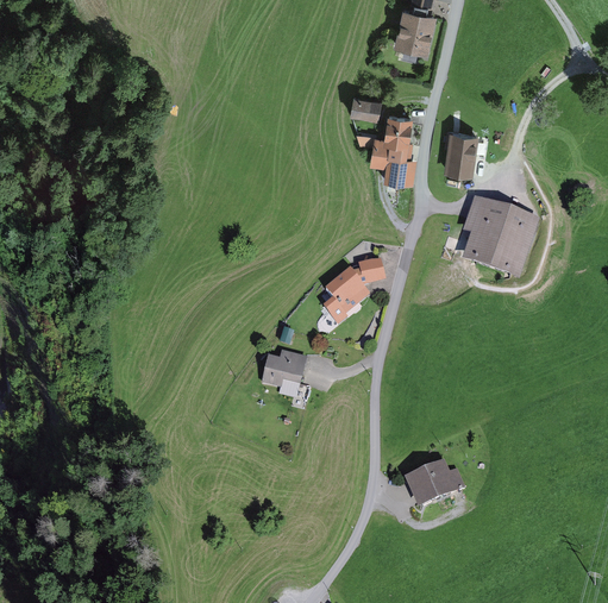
[(436,11),(400,4),(392,43),(427,50),(436,11)]
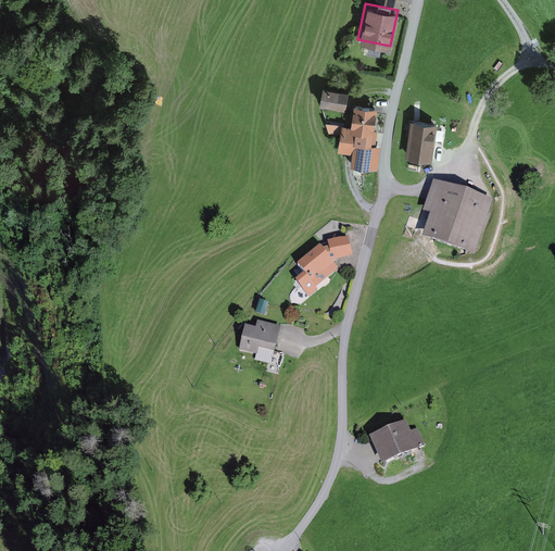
[(347,89),(319,84),(316,101),(343,107),(347,89)]
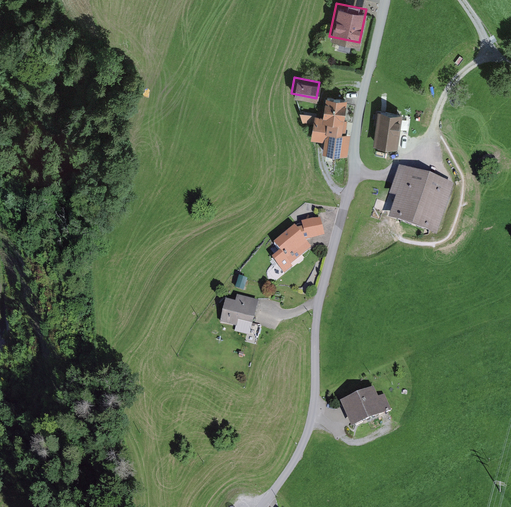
[(327,83),(326,91),(335,92),(336,84),(327,83)]
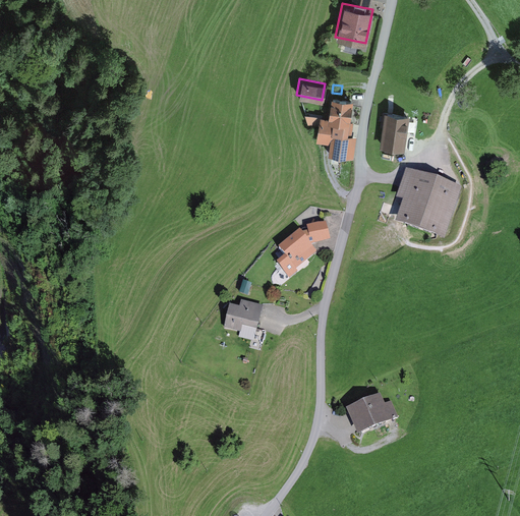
[(310,124),(315,125),(314,138),(328,140),(327,152),(355,156),(358,133),(348,131),(353,99),(329,95),(326,114),(304,111),(310,124)]
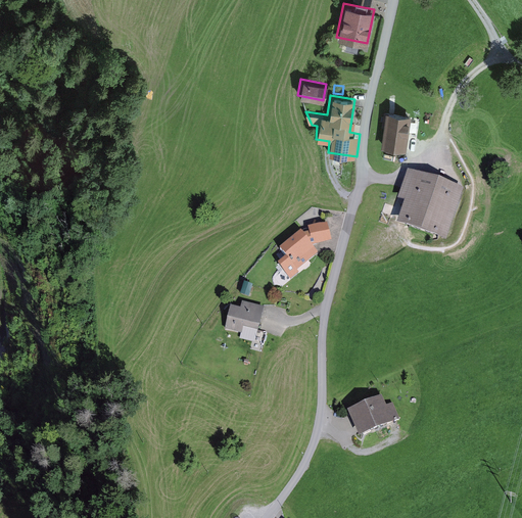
[(411,113),(385,109),(380,145),(405,149),(411,113)]
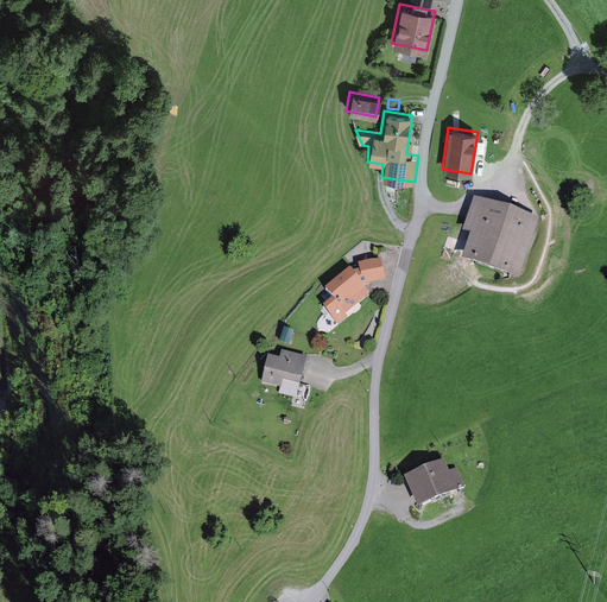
[(542,215),(473,194),(462,228),(470,230),(462,259),(522,278),(542,215)]
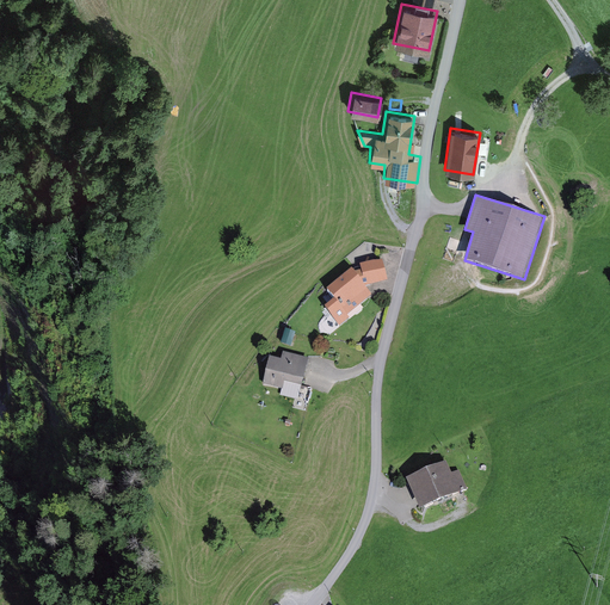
[(333,297),(325,303),(340,323),(352,314),(349,310),(374,290),(369,283),(392,278),(386,255),(361,261),(361,272),(355,265),(325,288),(333,297)]
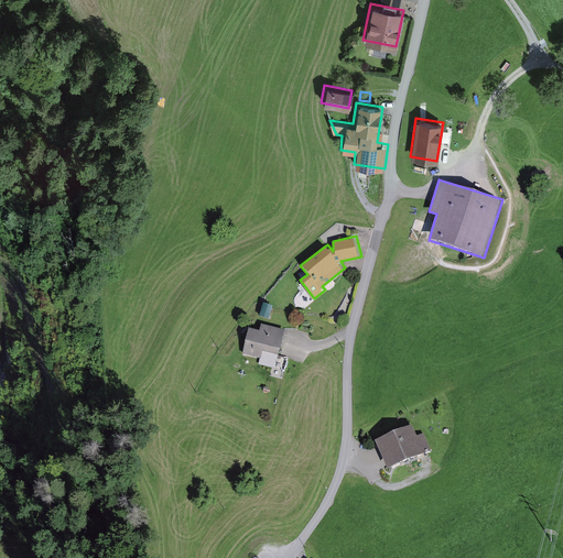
[(259,330),(247,327),(241,352),(278,360),(279,352),(284,327),(260,321),(259,330)]
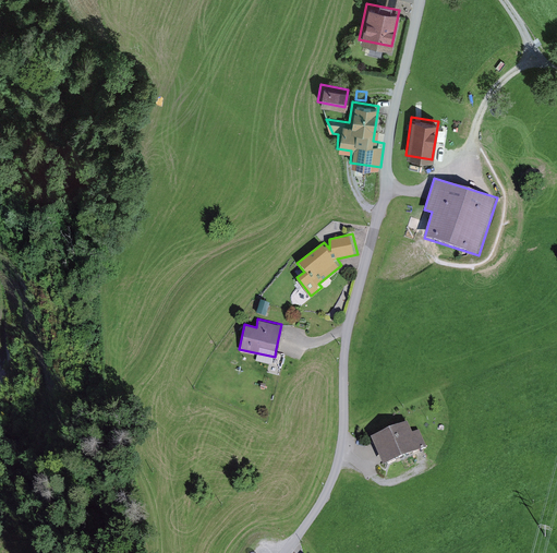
[(287,351),(276,349),(275,357),(273,363),(285,365),(287,351)]
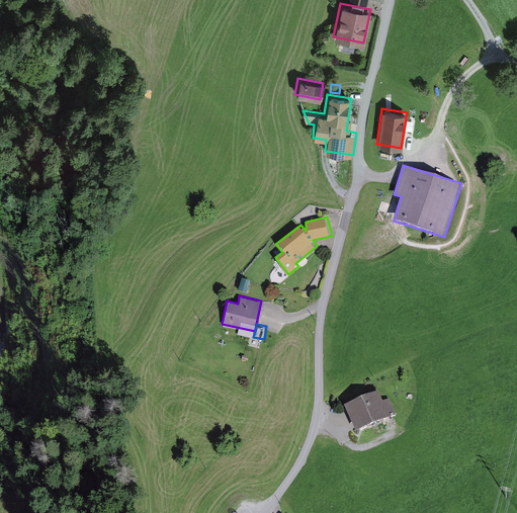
[(378,387),(342,402),(354,431),(399,412),(392,397),(384,400),(378,387)]
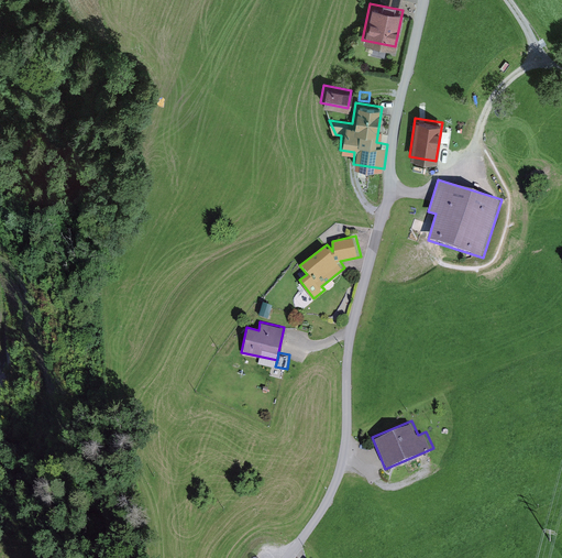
All buildings are outlined.
